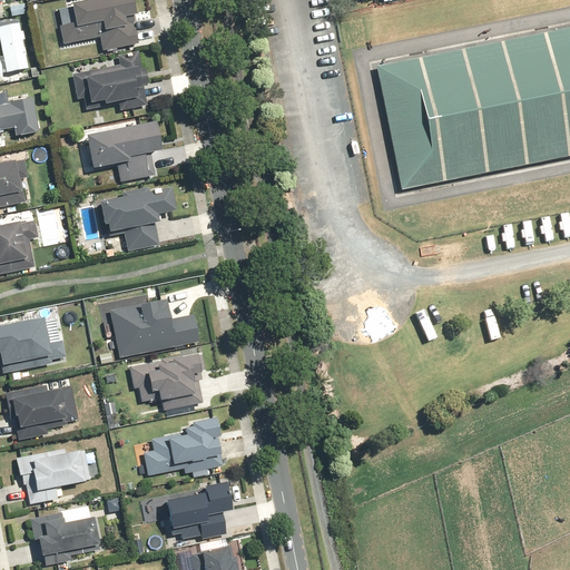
[(67,0),(66,0),(67,9),(52,11),(59,46),(99,38),(101,52),(137,45),(127,0),(67,0)]
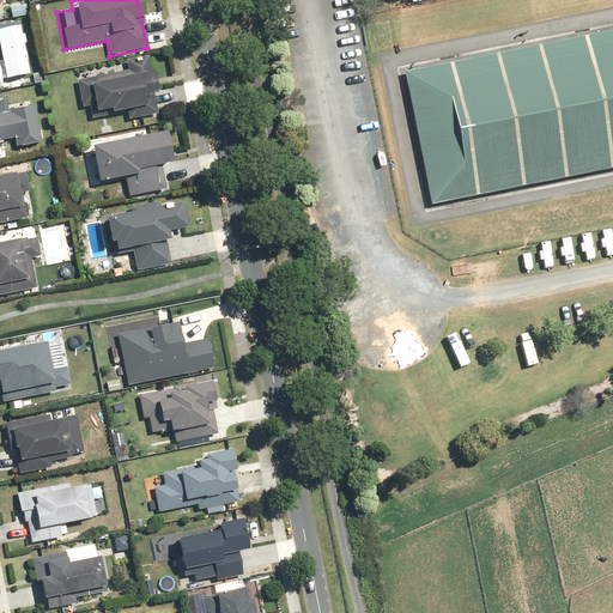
[(0,85),(1,85),(0,79),(0,78),(31,72),(20,20),(0,24),(0,56),(0,59),(0,85)]
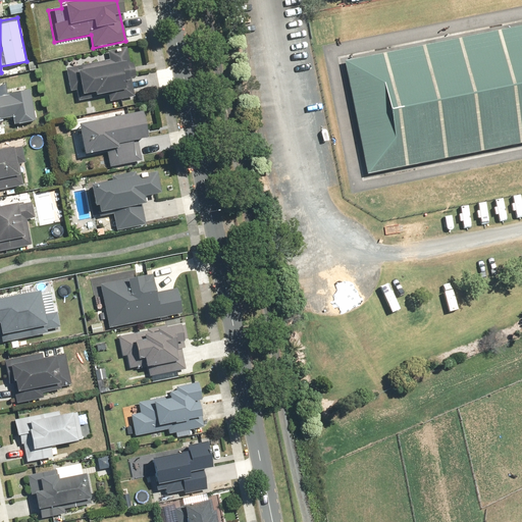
[(521,21),(338,59),(362,174),(521,142),(521,21)]
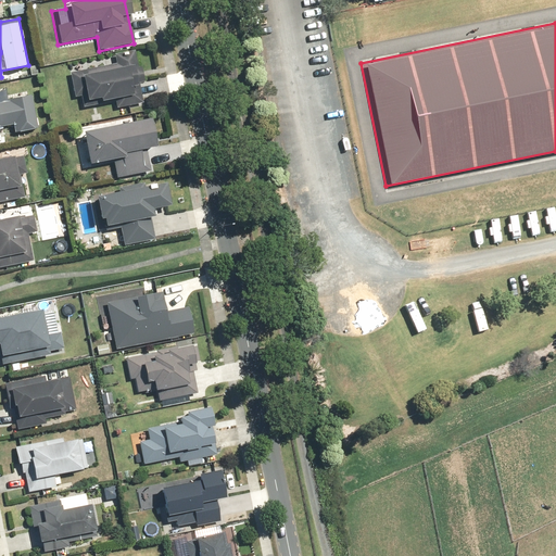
[(102,65),(101,60),(79,64),(80,70),(70,73),(71,81),(79,79),(84,102),(98,100),(99,102),(114,100),(116,109),(142,103),(138,83),(143,81),(140,67),(135,68),(131,51),(125,53),(126,58),(115,60),(116,63),(102,65)]
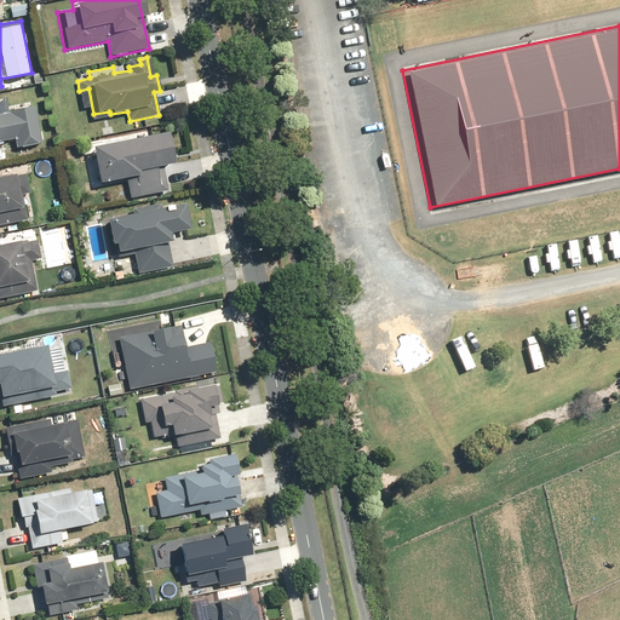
[(0,113),(0,142),(12,139),(15,150),(41,145),(33,107),(0,113)]
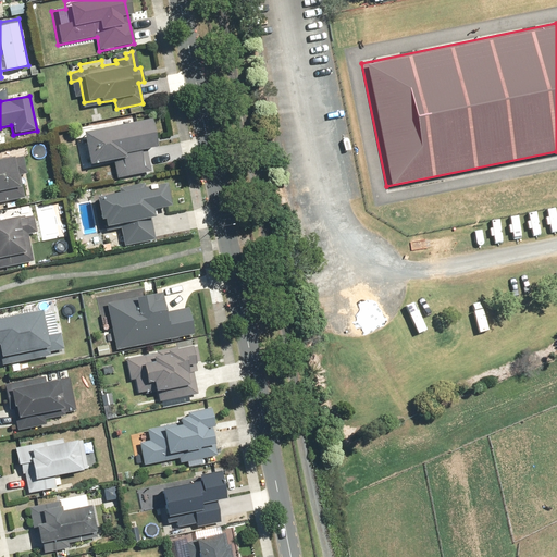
[(145,150),(155,148),(148,116),(86,130),(94,165),(112,161),(116,178),(149,172),(145,150)]
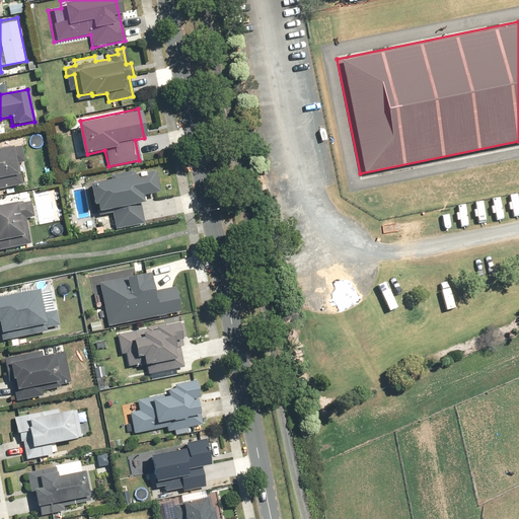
[(0,187),(20,181),(15,161),(23,159),(20,145),(9,148),(0,150),(0,187)]
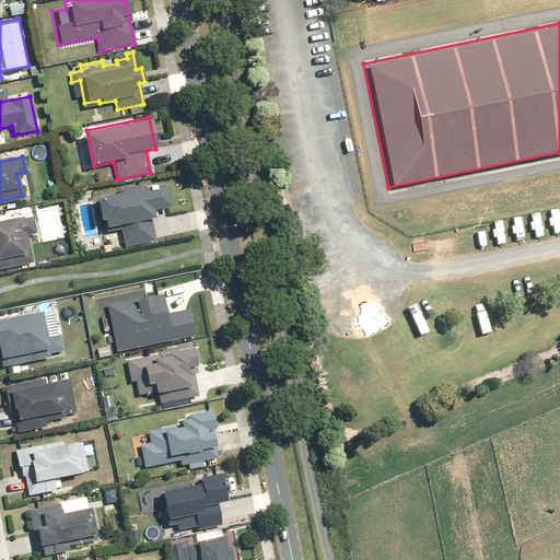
[(98,221),(102,221),(103,229),(120,225),(125,247),(154,241),(150,219),(152,219),(151,210),(167,207),(163,186),(141,190),(140,186),(120,190),(121,195),(95,200),(98,221)]
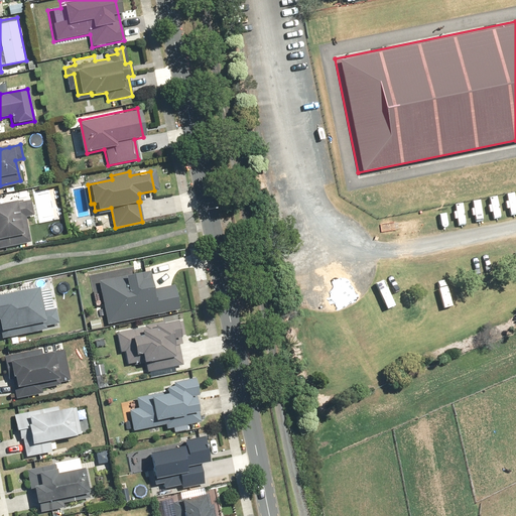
[(29,200),(3,205),(2,200),(0,200),(0,248),(29,243),(24,218),(33,216),(29,200)]
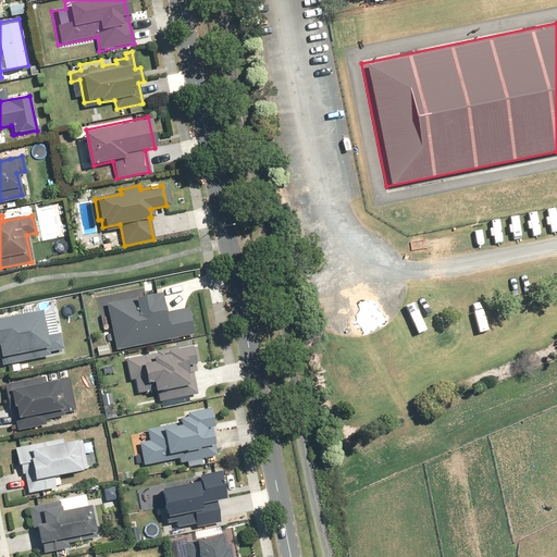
[(193,335),(187,309),(165,313),(163,295),(107,305),(114,349),(193,335)]
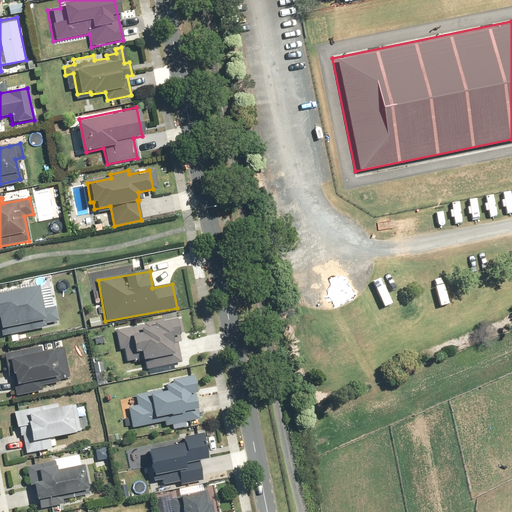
[(40,309),(34,287),(33,279),(20,282),(22,289),(0,293),(0,337),(45,328),(44,323),(57,321),(53,307),(40,309)]
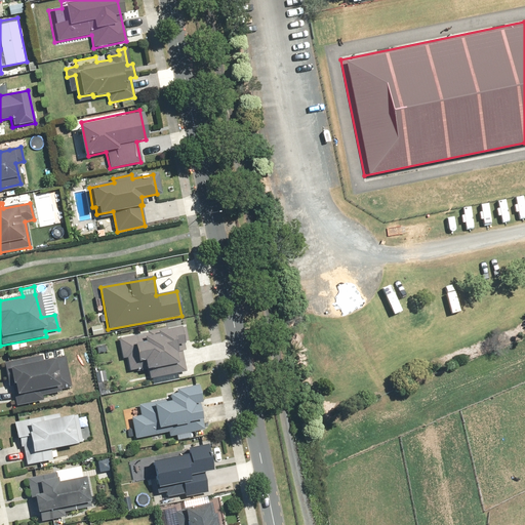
[(180,346),(188,345),(184,325),(118,338),(126,376),(147,372),(148,378),(186,371),(180,346)]
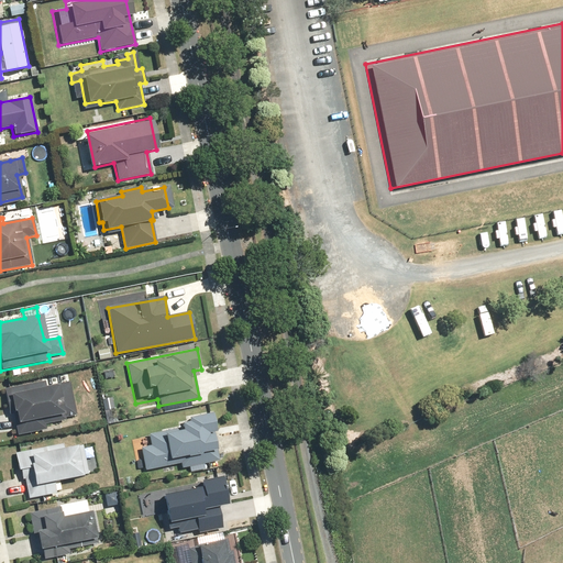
[(45,386),(44,381),(7,387),(15,435),(46,430),(45,422),(65,419),(65,416),(75,415),(68,382),(45,386)]
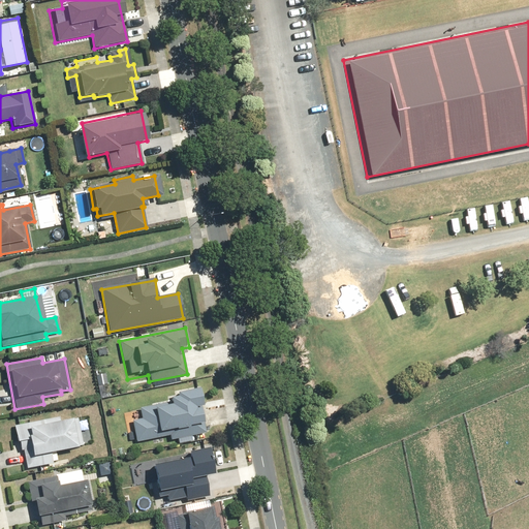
[(167,396),(169,406),(157,408),(157,406),(141,409),(143,419),(131,422),(135,442),(169,436),(169,441),(206,435),(197,391),(167,396)]
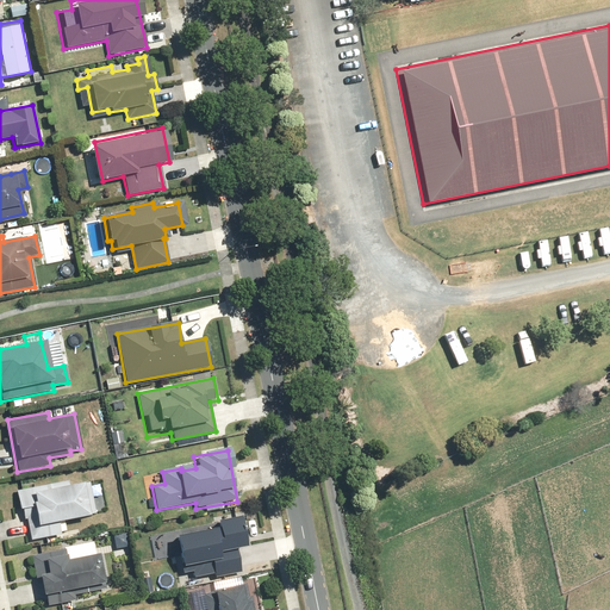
[(68,489),(67,483),(16,492),(19,511),(25,510),(31,543),(61,536),(58,523),(106,514),(100,483),(68,489)]
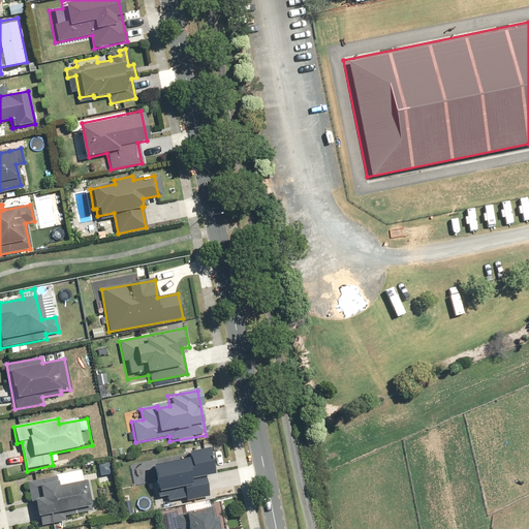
[(151,466),(158,507),(186,502),(185,499),(207,495),(204,475),(212,474),(208,450),(186,454),(187,461),(151,466)]
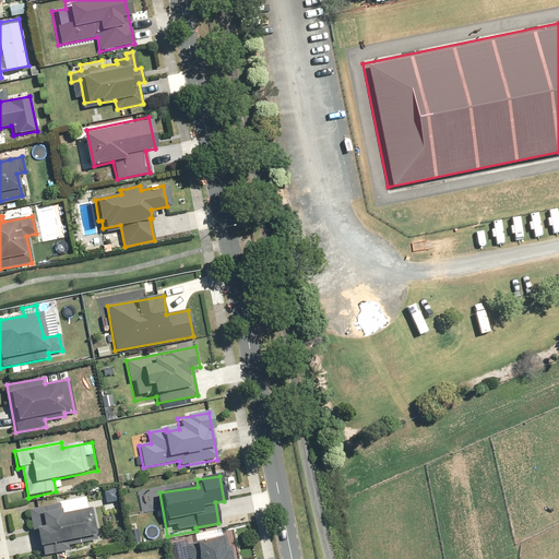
[(57,498),(58,502),(28,509),(31,518),(38,516),(40,526),(33,528),(38,547),(42,547),(44,555),(95,543),(84,497),(83,491),(57,498)]
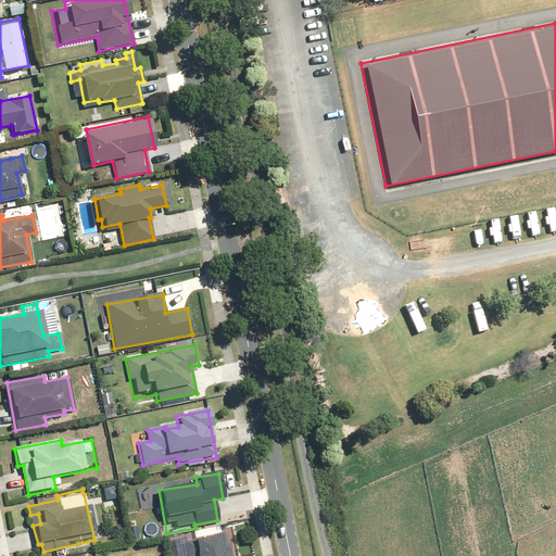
[(231,555),(229,544),(224,545),(222,535),(193,540),(196,555),(231,555)]
